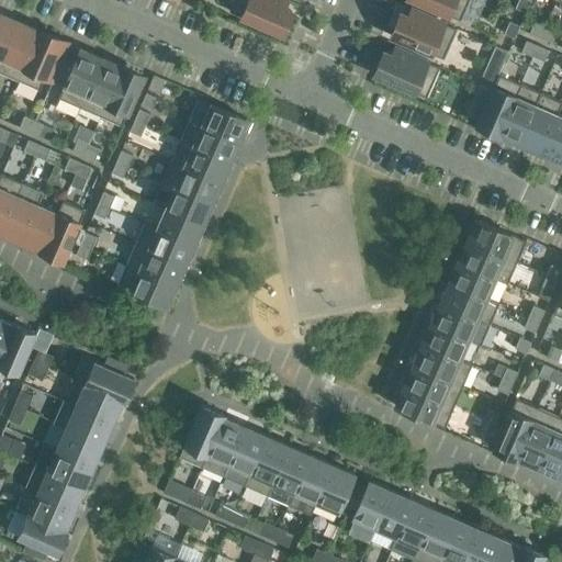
[(234,0),(229,11),(281,34),(291,12),(283,9),(287,1),(284,0),(234,0)]
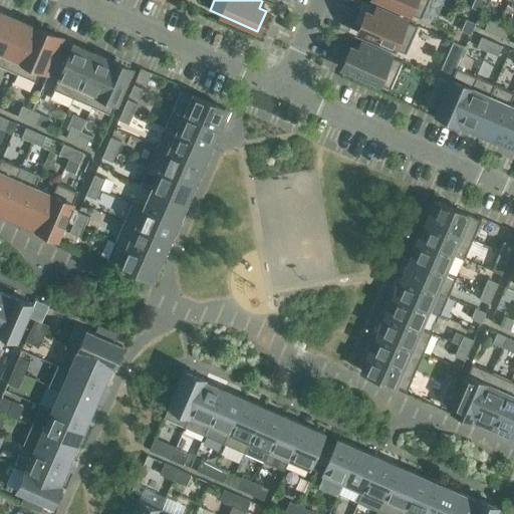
[(377,0),(421,18),(429,0),(377,0)]
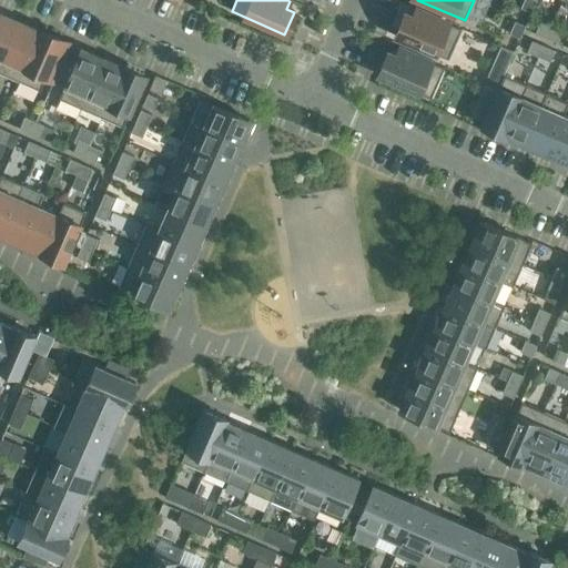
[(524,0),(520,9),(531,13),(536,1),(535,0),(524,0)]
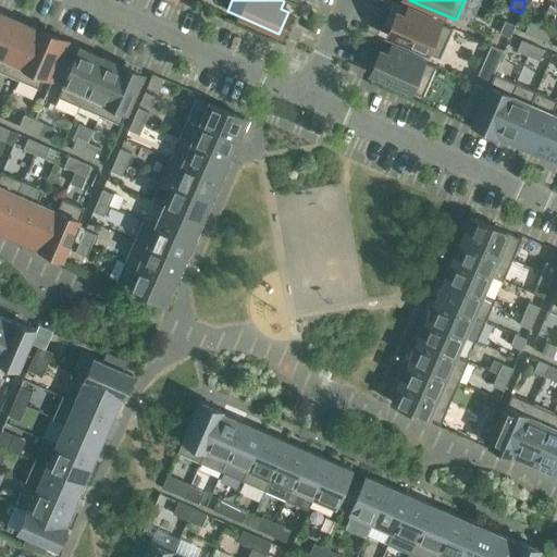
[(440,59),(453,28),(408,10),(405,17),(397,13),(387,36),(440,59)]
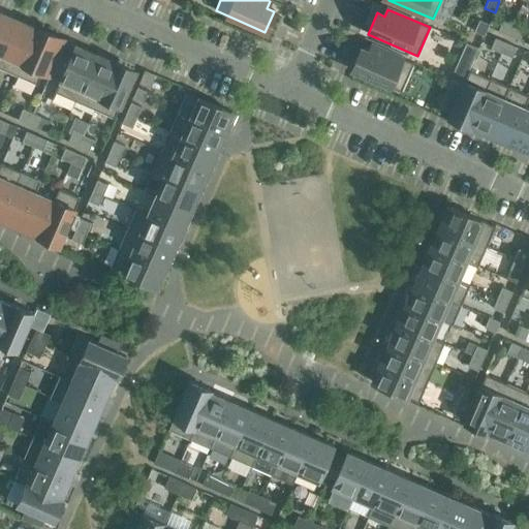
[(0,62),(18,22),(0,13),(0,62)]
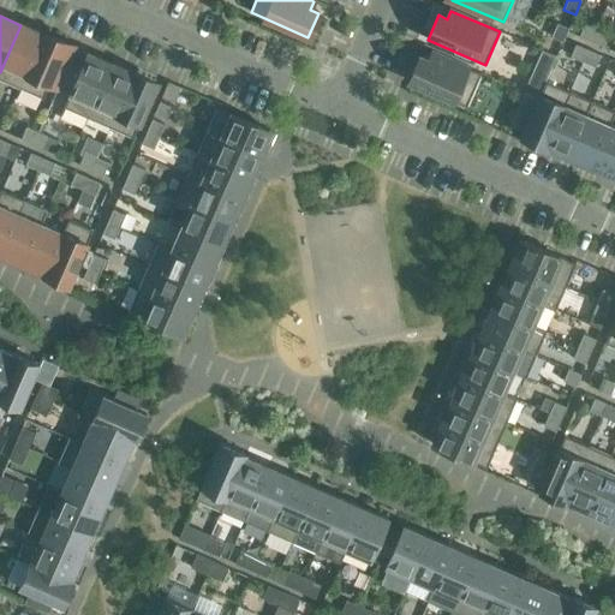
[(585,23),(579,36),(592,41),(597,29),(585,23)]
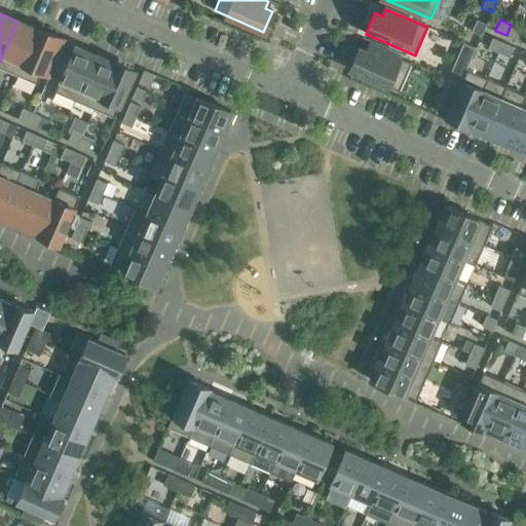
[(472,32),(482,36),(486,25),(477,21),(472,32)]
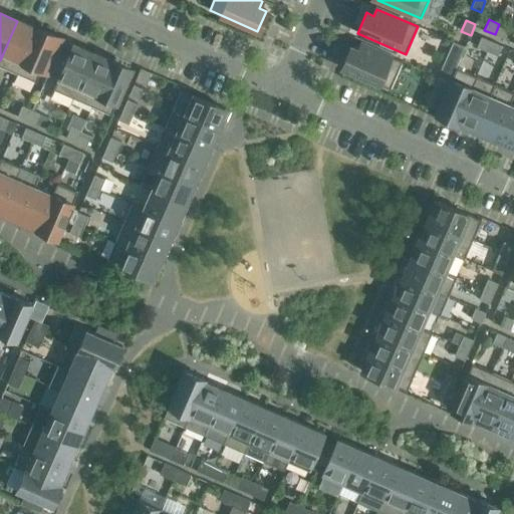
[(17,21),(0,60),(0,66),(16,73),(36,29),(17,21)]
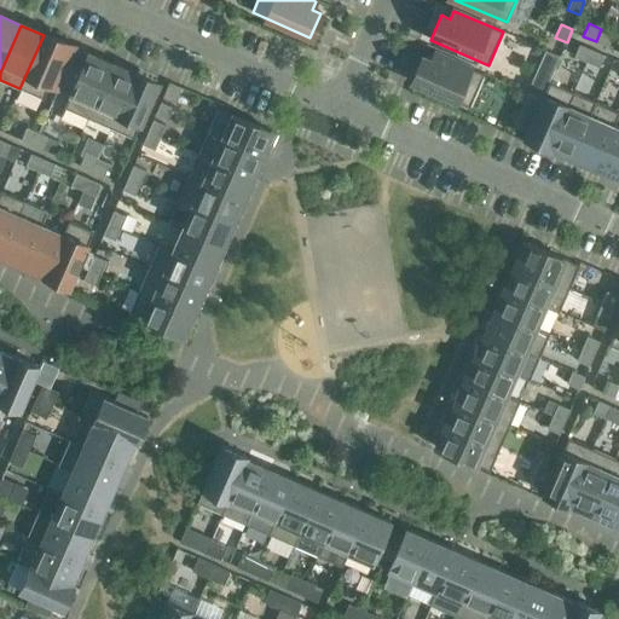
[(608,46),(613,34),(601,29),(596,41),(608,46)]
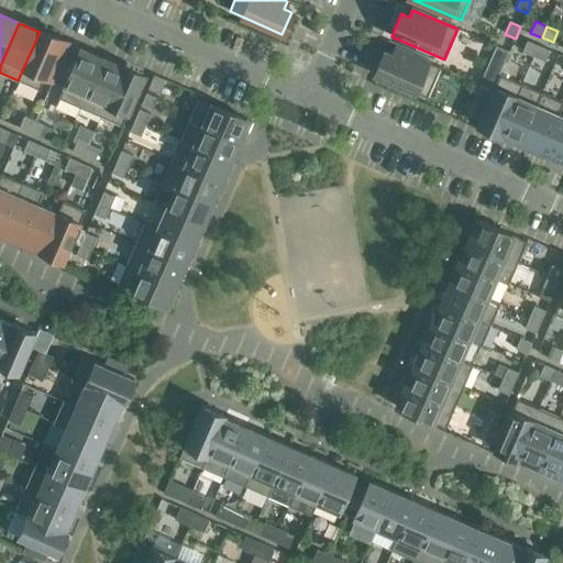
[(64,57),(67,50),(59,45),(61,42),(40,32),(18,80),(40,90),(45,78),(53,81),(63,57),(64,57)]
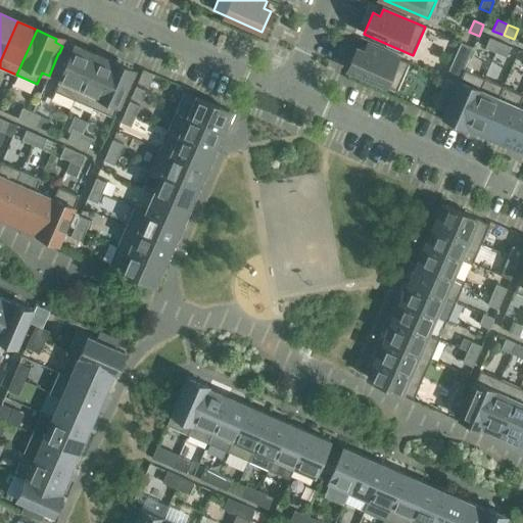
[(489,38),(485,48),(495,53),(500,42),(489,38)]
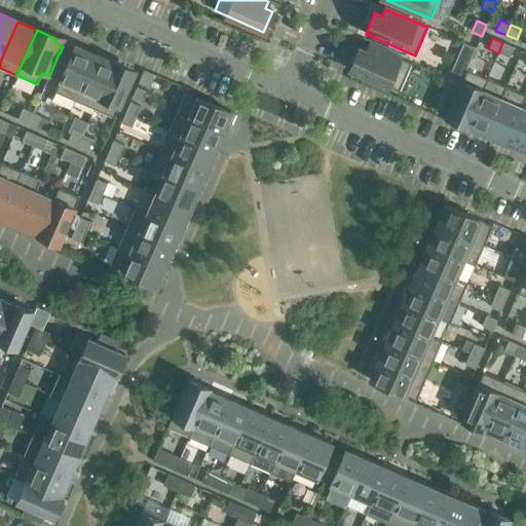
[(463,42),(458,55),(470,61),(476,47),(463,42)]
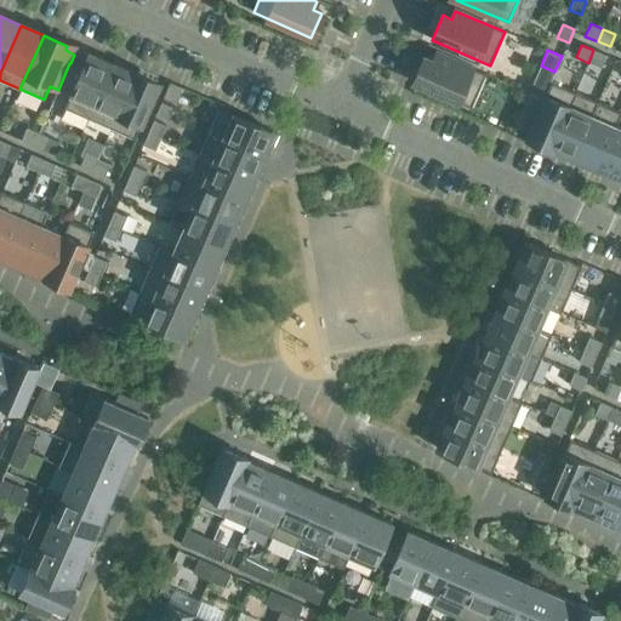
[(600,68),(607,56),(593,50),(588,63),(600,68)]
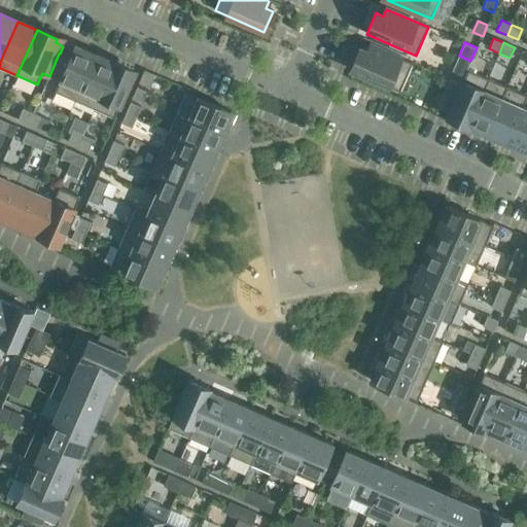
[(399,92),(412,63),(371,45),(367,53),(360,49),(351,70),(399,92)]
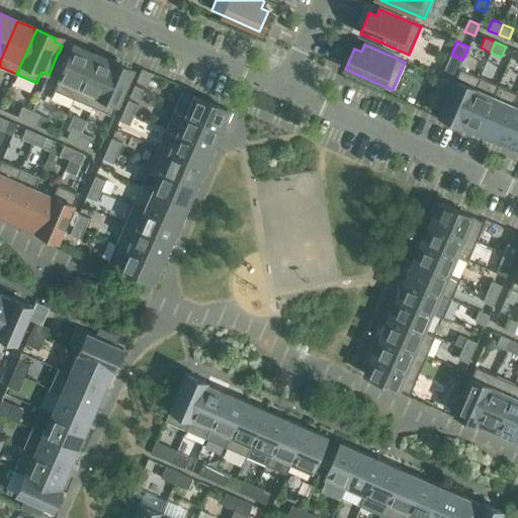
[(68,57),(59,53),(58,53),(49,75),(58,79),(54,90),(73,99),(93,55),(73,46),(68,57)]
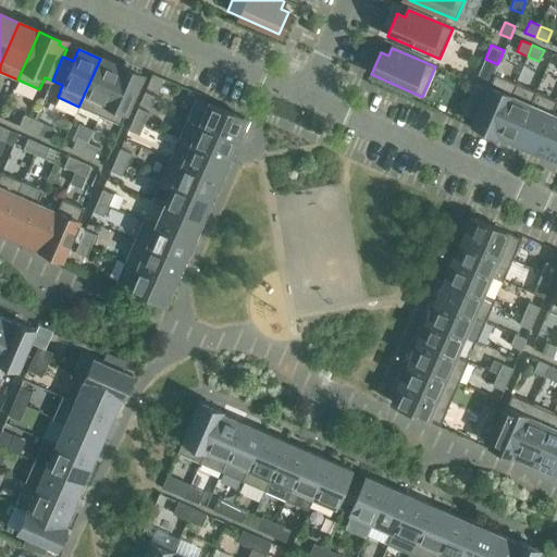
[(100,59),(78,107),(99,115),(120,67),(100,59)]
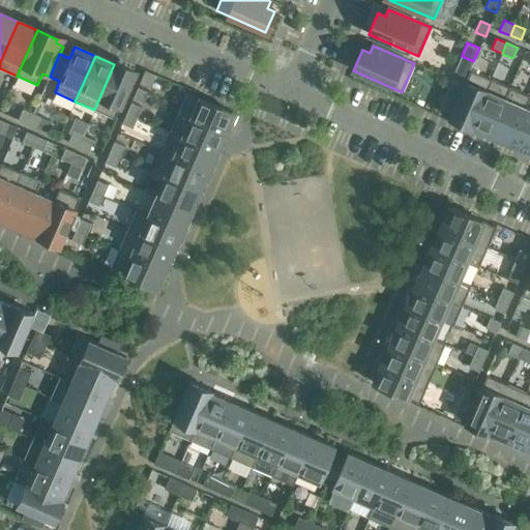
[(115,119),(135,72),(114,64),(94,110),(115,119)]
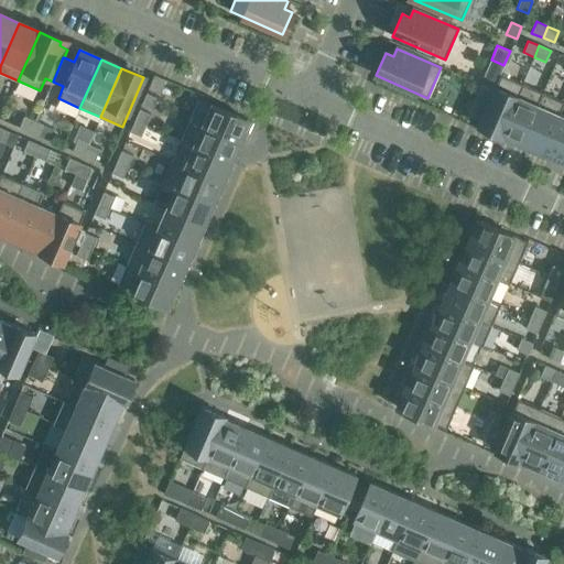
[(154,75),(149,88),(160,94),(165,80),(154,75)]
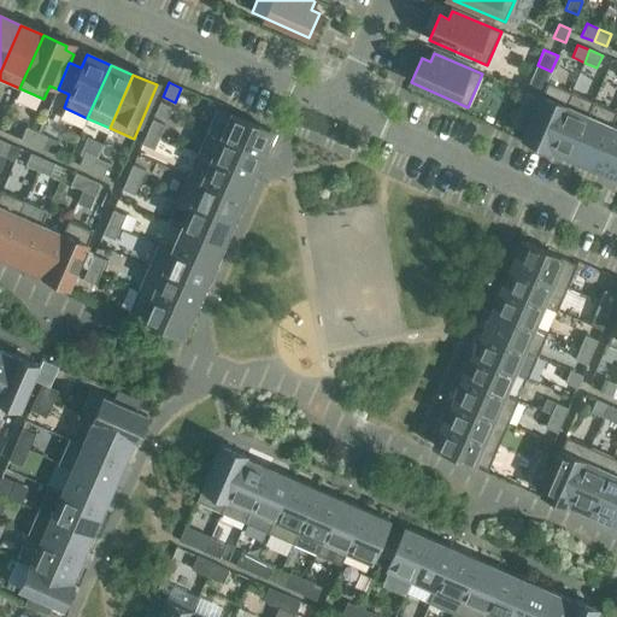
[(548,145),(571,92),(547,82),(524,135),(548,145)]
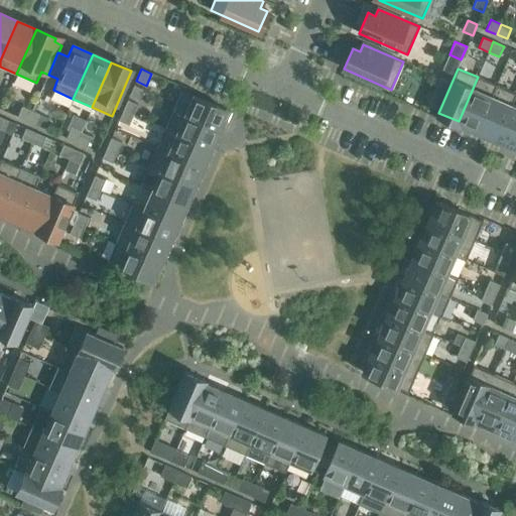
[(478,77),(459,121),(478,129),(497,86),(478,77)]
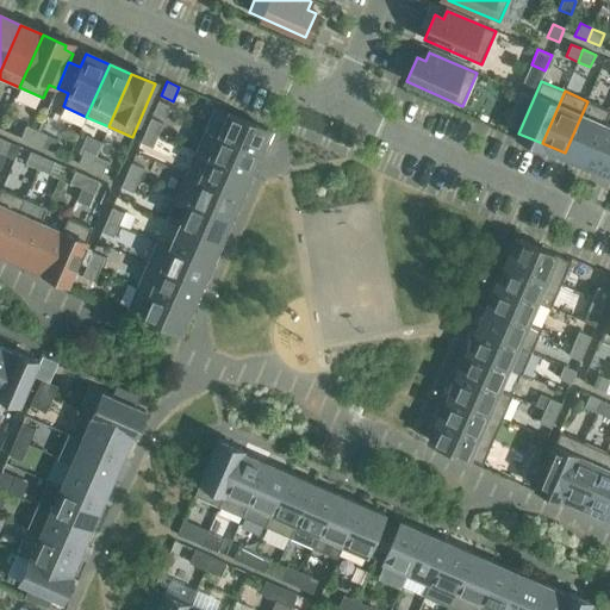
[(508,124),(520,129),(533,98),(521,93),(508,124)]
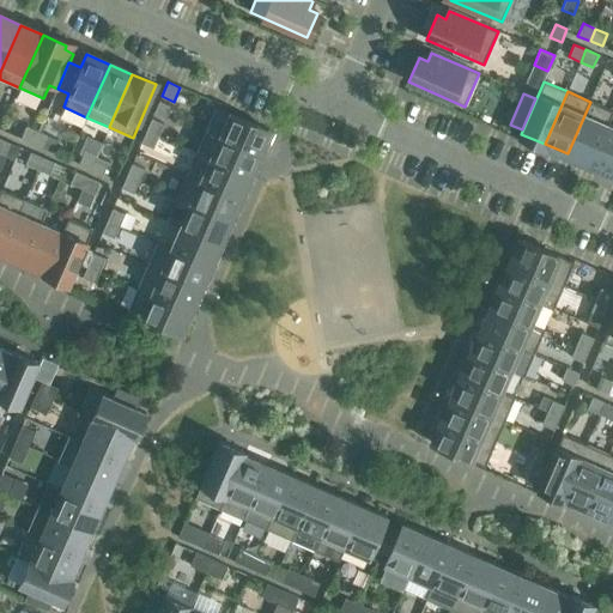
[(159,101),(153,114),(167,119),(171,107),(159,101)]
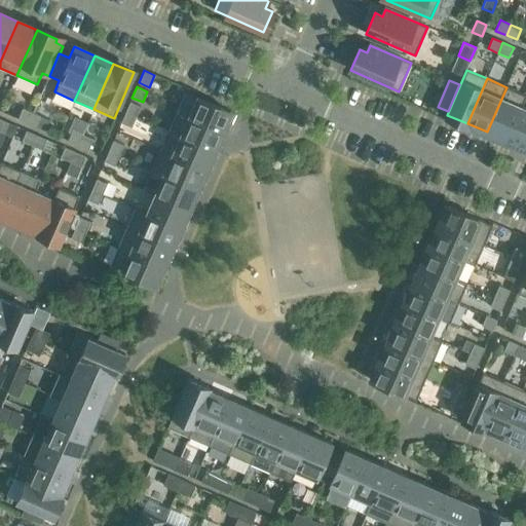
[(525,96),(506,87),(487,132),(505,141),(521,107),(525,96)]
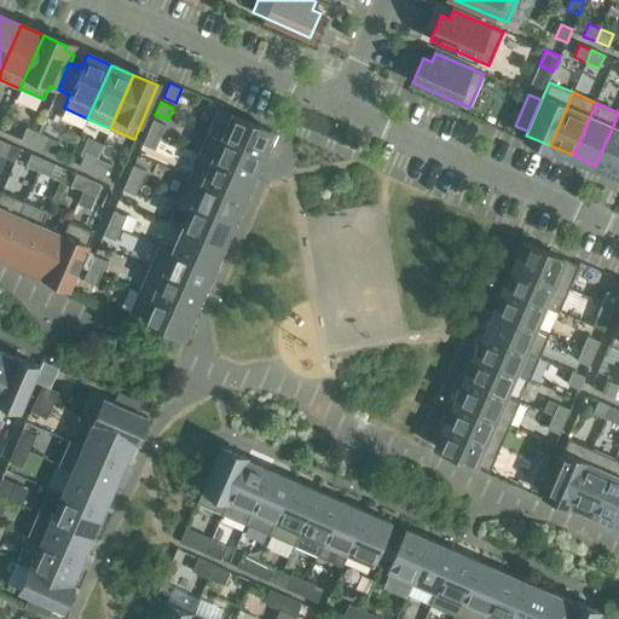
[(272,131),(219,108),(208,132),(261,155),(272,131)]
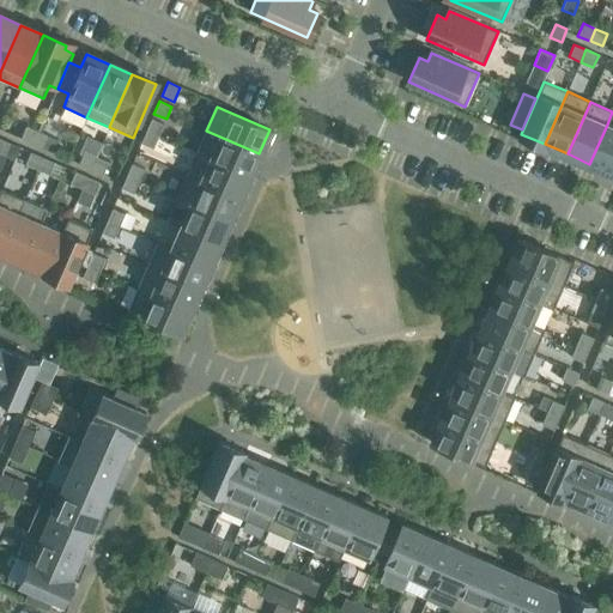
[(164,125),(151,119),(146,131),(158,137),(164,125)]
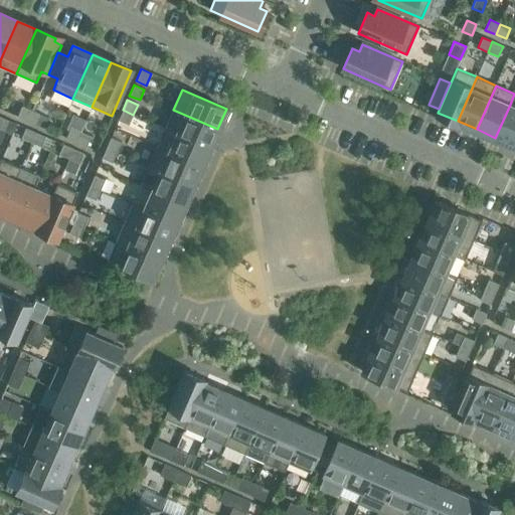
[(510,105),(495,138),(514,146),(514,143),(514,107),(510,105)]
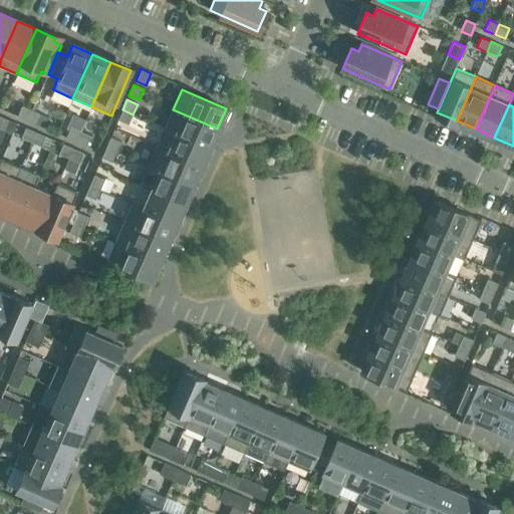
[(22,105),(17,115),(27,120),(32,109),(22,105)]
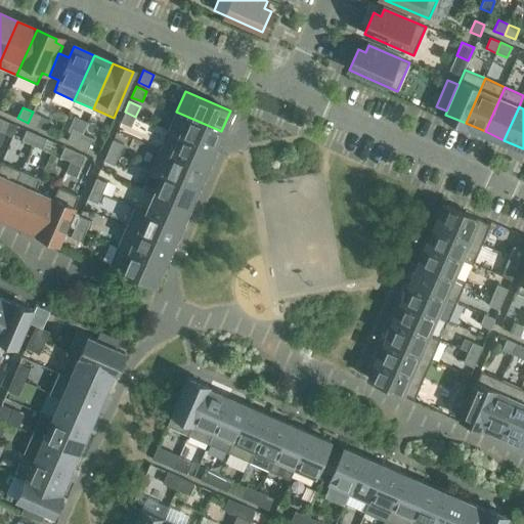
[(39,127),(43,117),(33,112),(28,123),(39,127)]
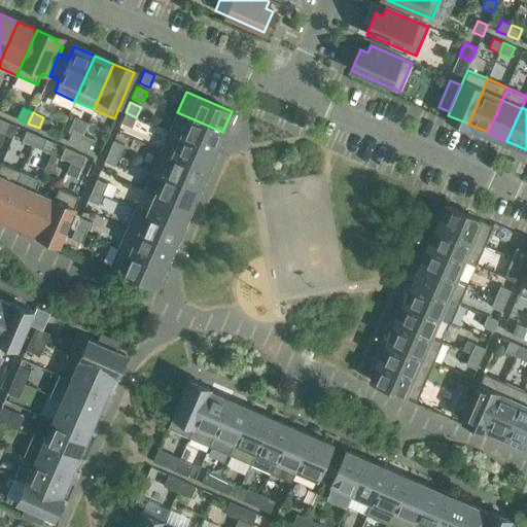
[(121,123),(132,128),(136,117),(126,112),(121,123)]
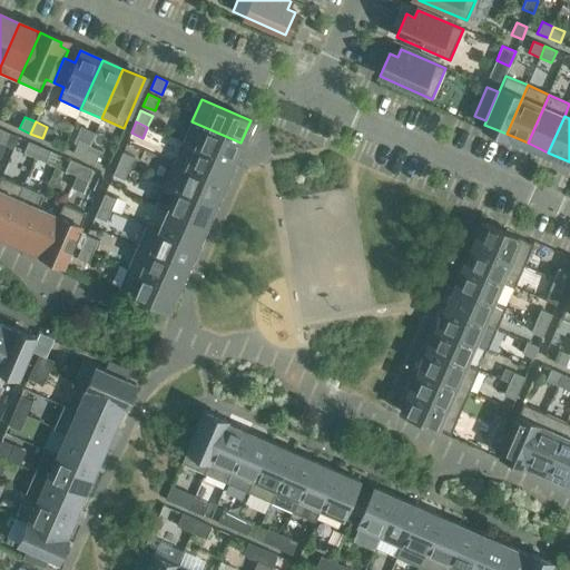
[(183,143),(232,164),(241,143),(192,121),(183,143)]
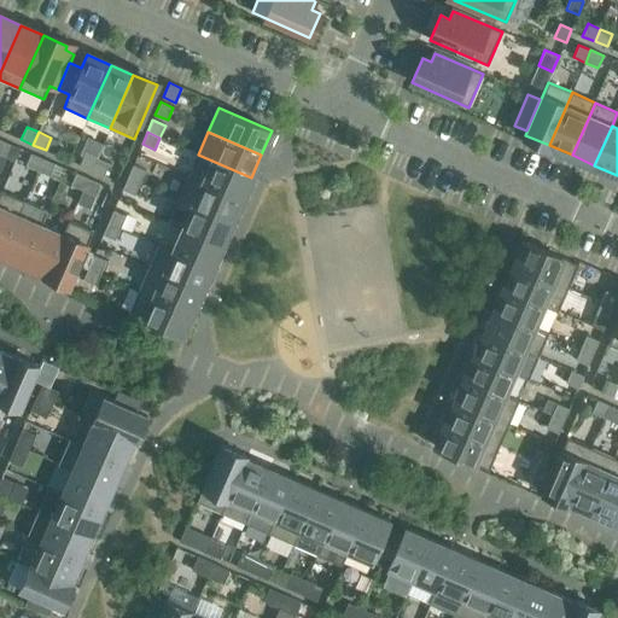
[(0,153),(5,157),(10,144),(0,139),(0,153)]
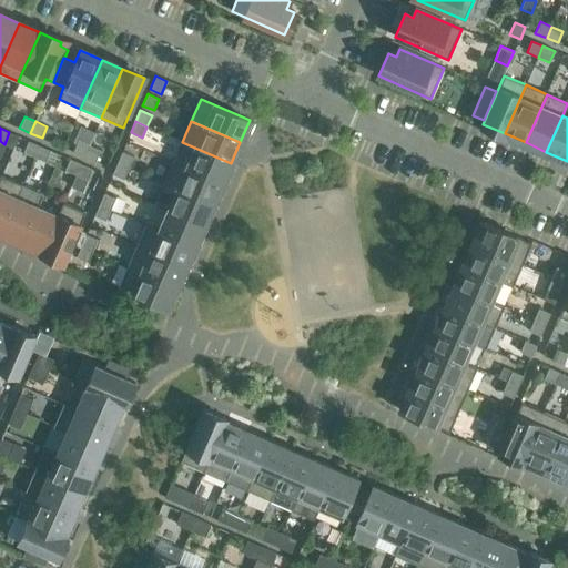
[(78,140),(73,151),(84,156),(89,145),(78,140)]
